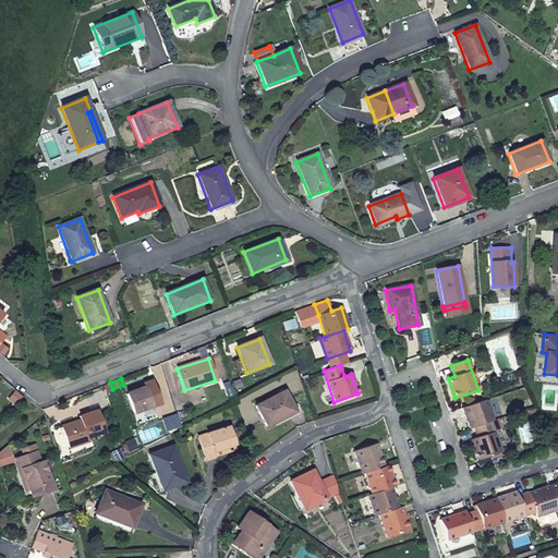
[(152,381),(144,384),(145,387),(136,390),(126,395),(133,413),(153,407),(150,400),(157,398),(152,381)]
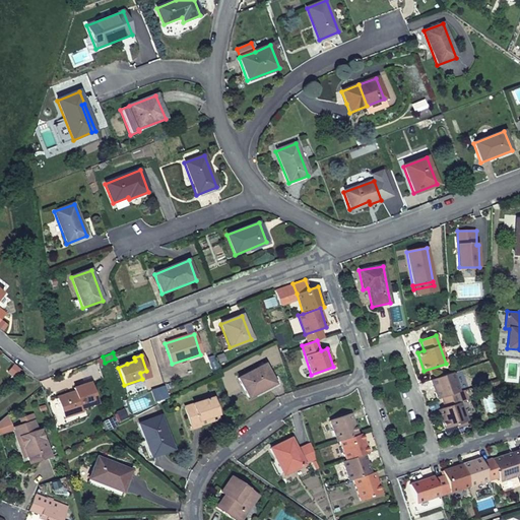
[(264,365),(238,379),(248,398),(274,384),(264,365)]
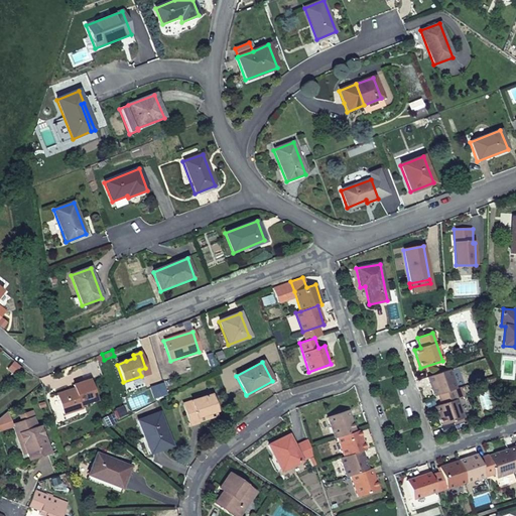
[(454,389),(456,389),(449,370),(427,377),(434,396),(437,394),(454,389)]
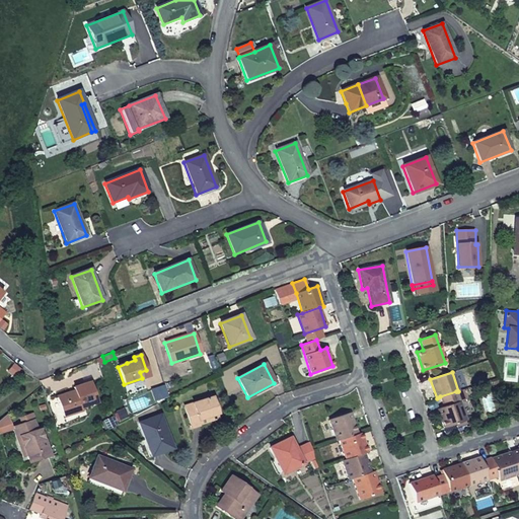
[(75,391),(57,397),(64,417),(82,411),(81,408),(96,402),(90,382),(73,387),(75,391)]
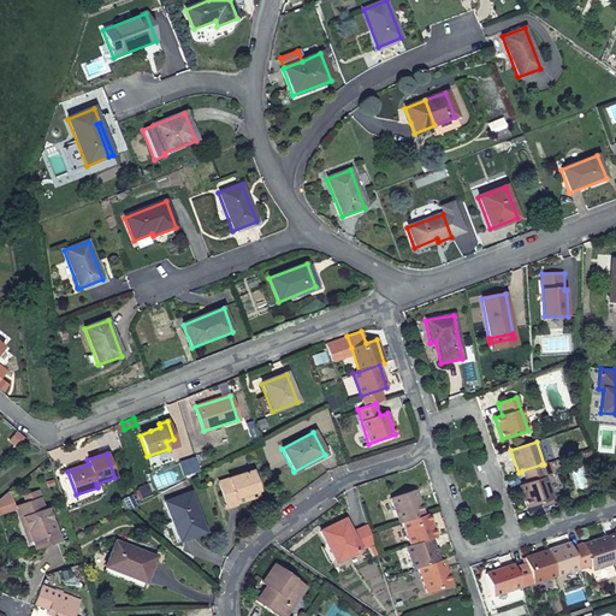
[(542,465),(522,471),(527,483),(519,485),(527,508),(554,499),(542,465)]
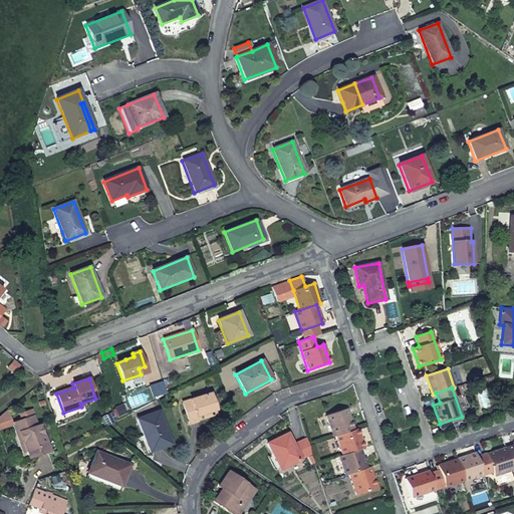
[(190,424),(198,421),(196,417),(215,411),(210,393),(197,397),(198,398),(183,403),(190,424)]
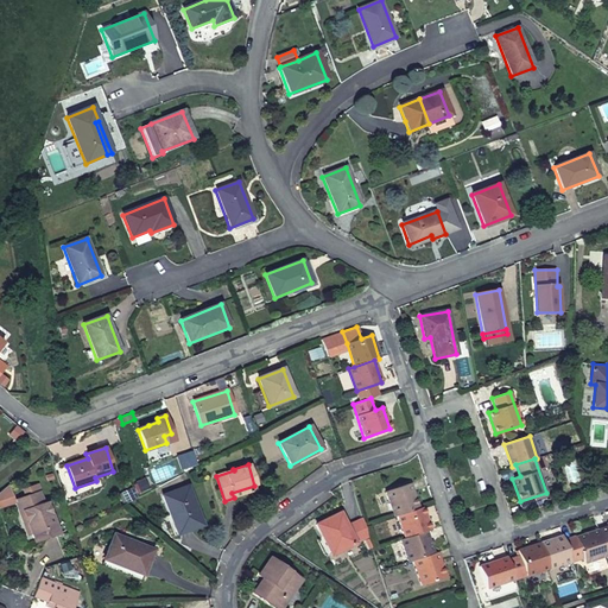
[(385,492),(394,517),(398,515),(418,508),(410,483),(385,492)]
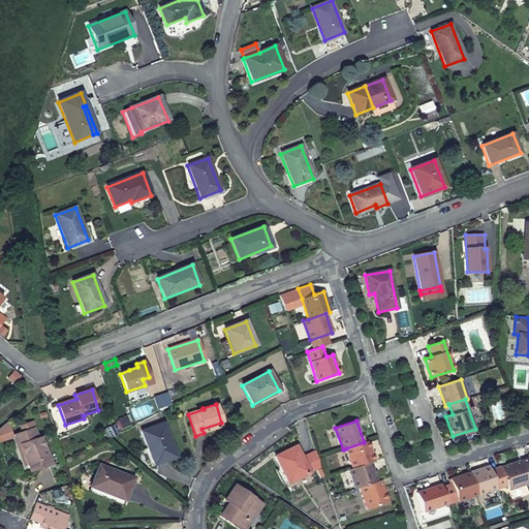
[(0,441),(12,437),(7,422),(0,428),(0,441)]
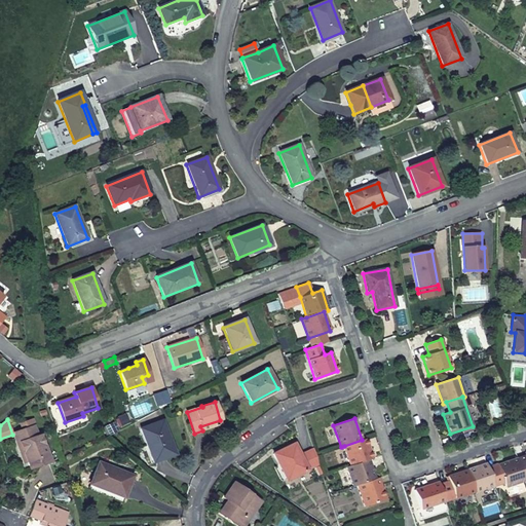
[(200,426),(202,430),(222,424),(220,420),(200,426)]
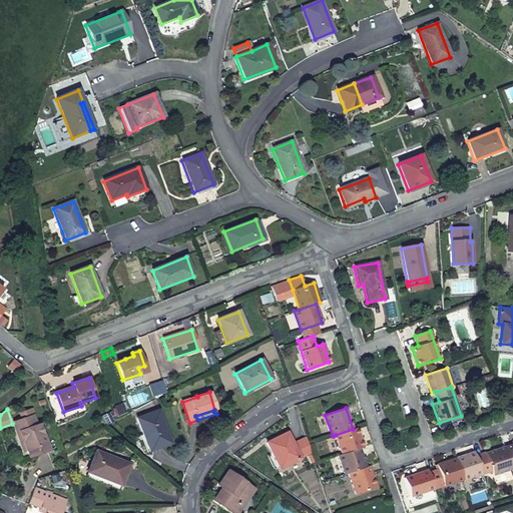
[(137,419),(143,436),(147,435),(152,450),(169,444),(157,411),(137,419)]
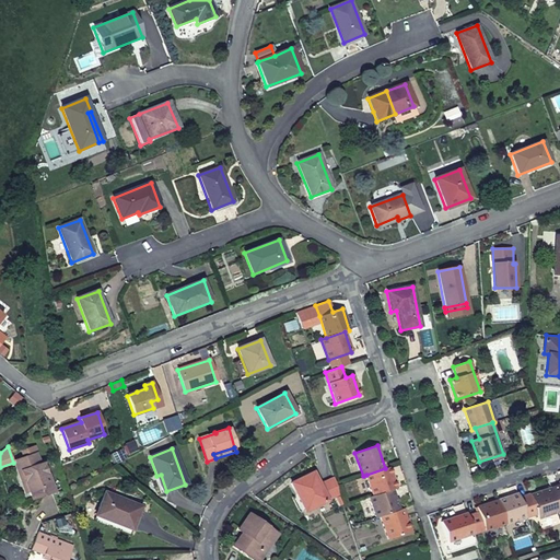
[(14,462),(22,483),(26,482),(28,491),(32,499),(54,491),(47,475),(44,476),(36,454),(14,462)]
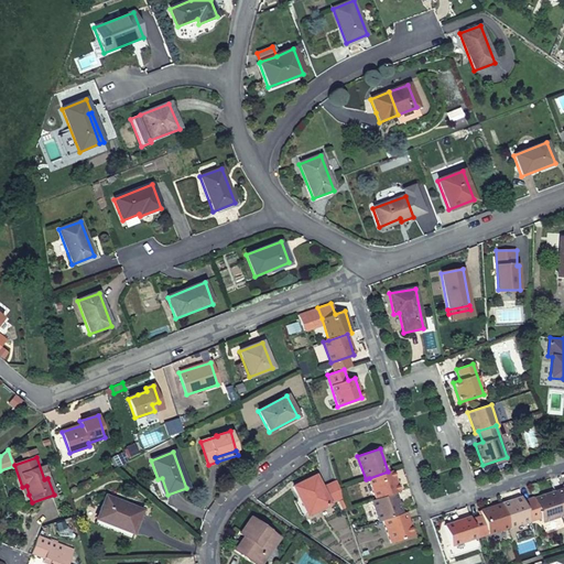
[(388,472),(369,478),(377,499),(396,492),(399,491),(392,470),(388,472)]
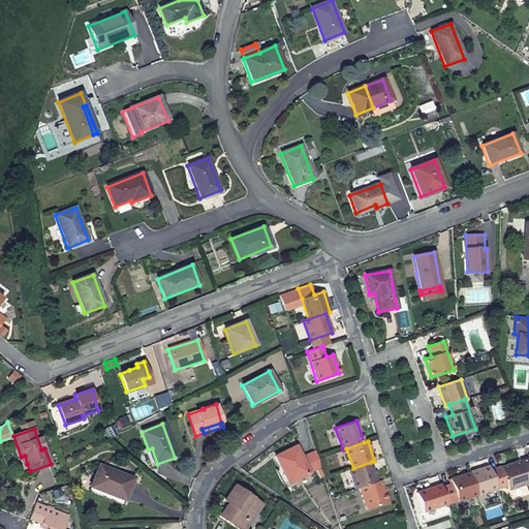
[(288,483),(309,472),(302,458),(296,446),(275,457),(288,483)]
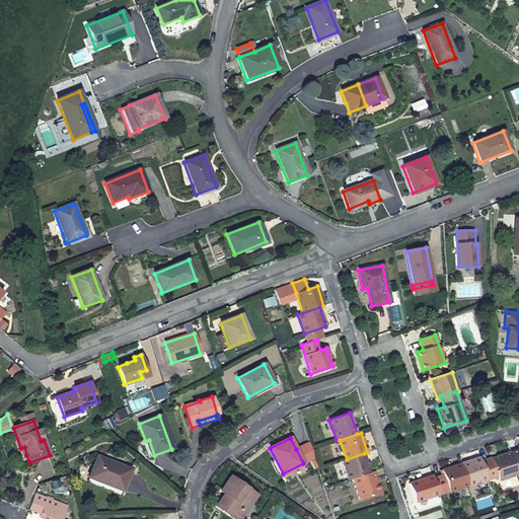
[(149,440),(145,441),(151,456),(154,455),(149,440)]
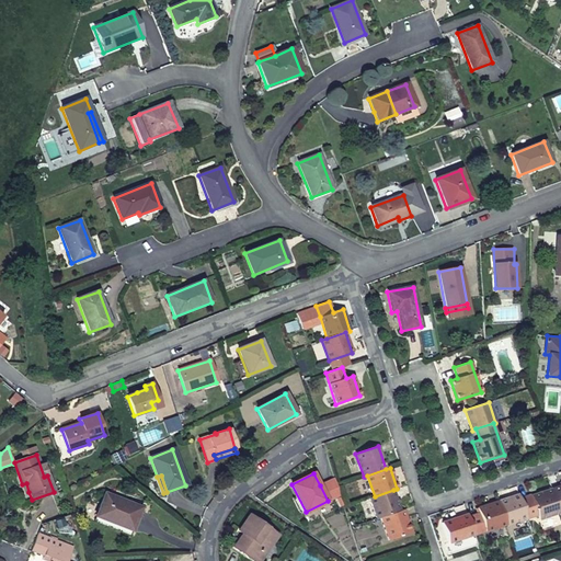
[(336,485),(334,478),(322,484),(330,500),(340,495),(336,485)]
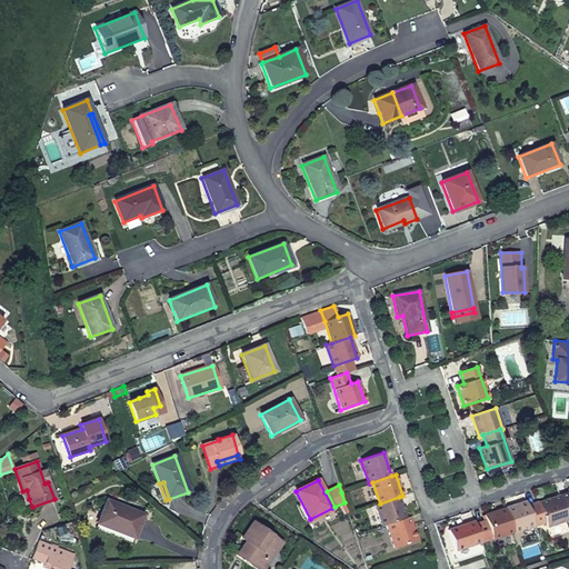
[(335,507),(327,491),(325,492),(332,508),(335,507)]
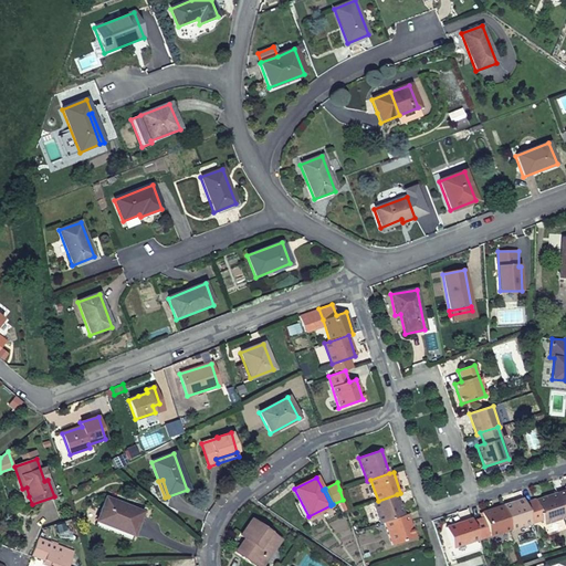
[(565,490),(556,493),(565,517),(565,516),(565,490)]
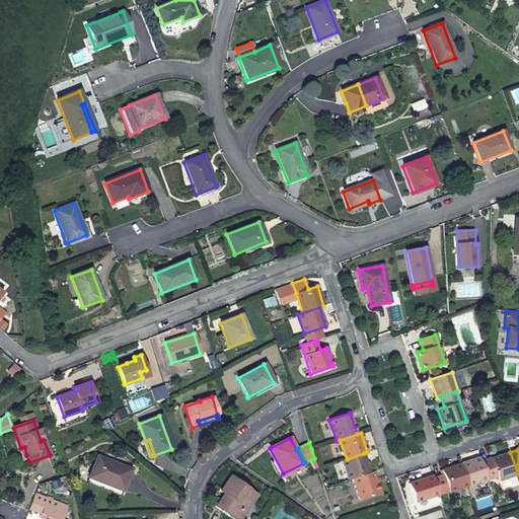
[(482,461),(488,479),(497,475),(499,480),(518,474),(510,452),(482,461)]
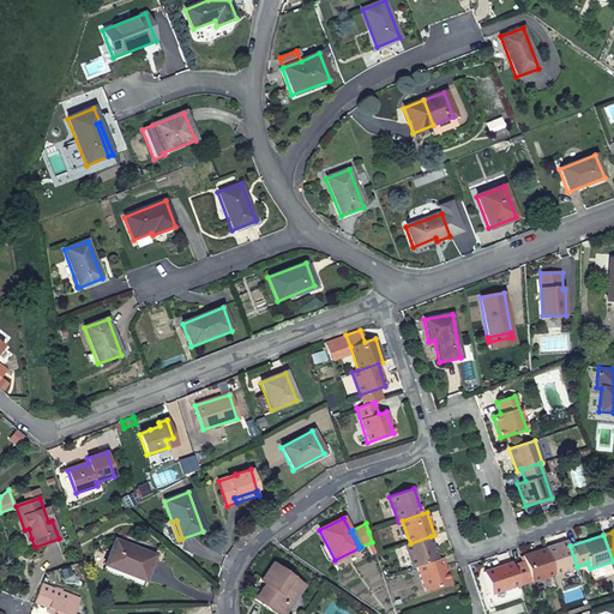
[(410,543),(405,545),(413,567),(417,566),(438,559),(431,536),(410,543)]
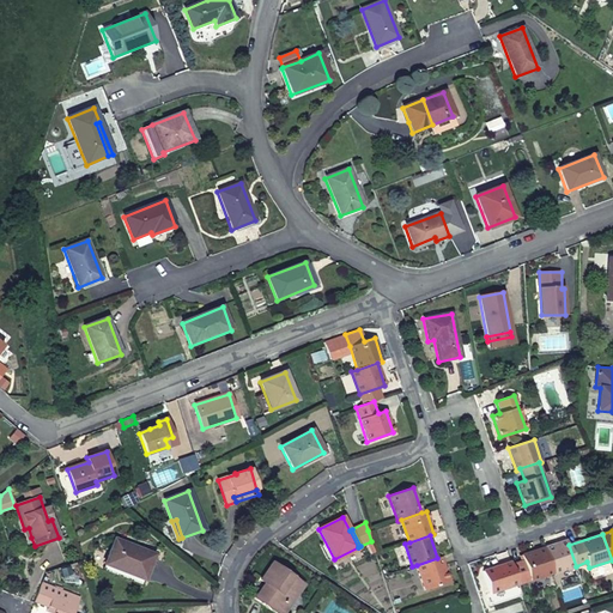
[(115,540),(105,565),(144,580),(153,556),(115,540)]
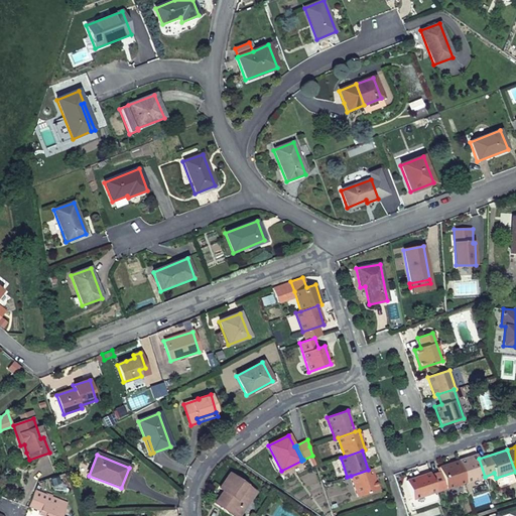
[(478,455),(459,461),(466,483),(485,477),(479,459),(478,455)]
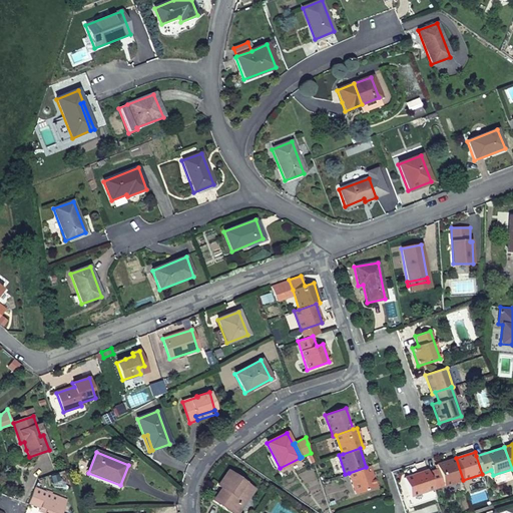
[(463,480),(456,458),(437,464),(438,469),(429,472),(434,489),(444,485),(444,486),(463,480)]
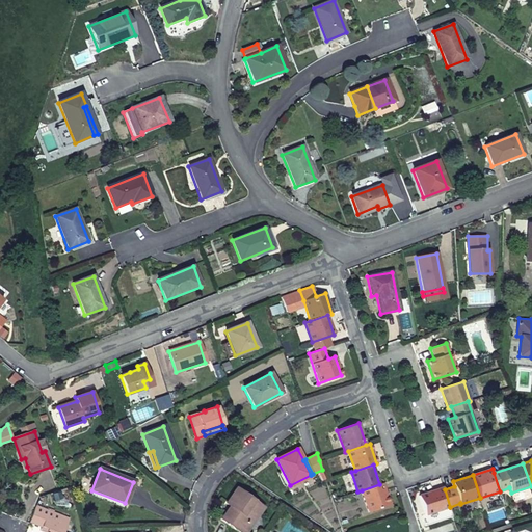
[(383,483),(379,484),(362,490),(370,512),(390,505),(383,483)]
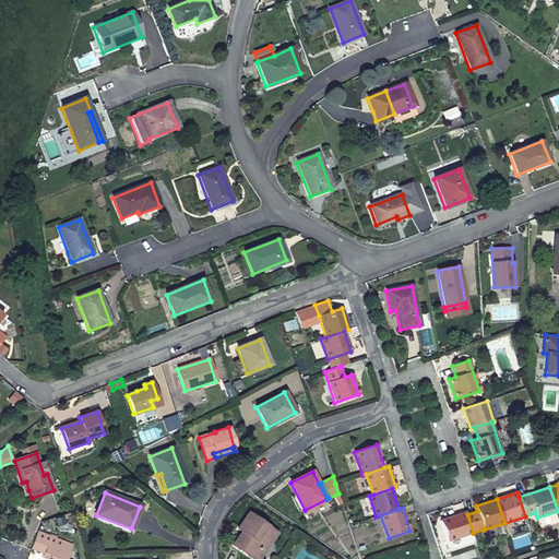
[(558,521),(558,514),(558,511),(537,518),(540,527),(558,521)]
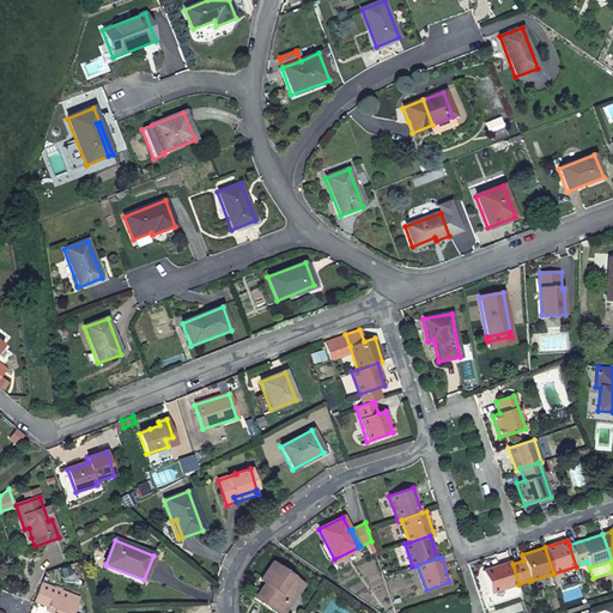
[(519,584),(511,562),(483,571),(491,593),(519,584)]
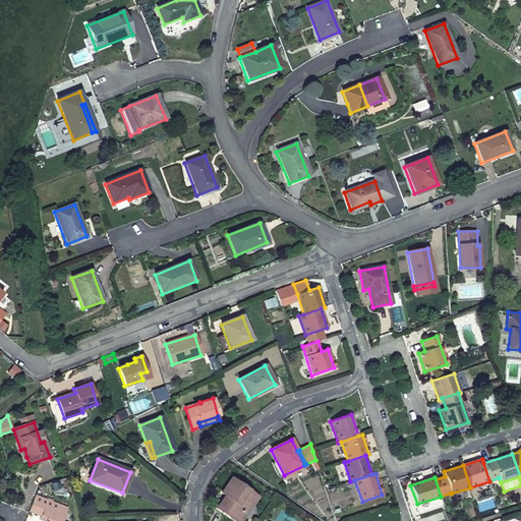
[(234,520),(240,520),(257,497),(230,478),(220,493),(225,496),(217,508),(234,520)]
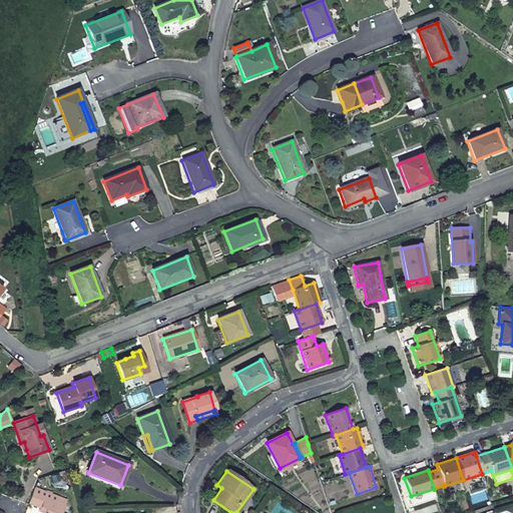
[(120,485),(88,473),(87,476),(118,489),(120,485)]
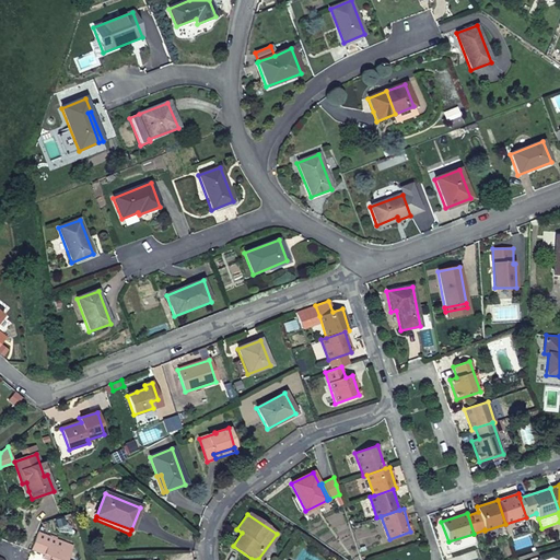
[(67,559),(73,547),(38,533),(32,549),(50,557),(48,559),(67,559)]
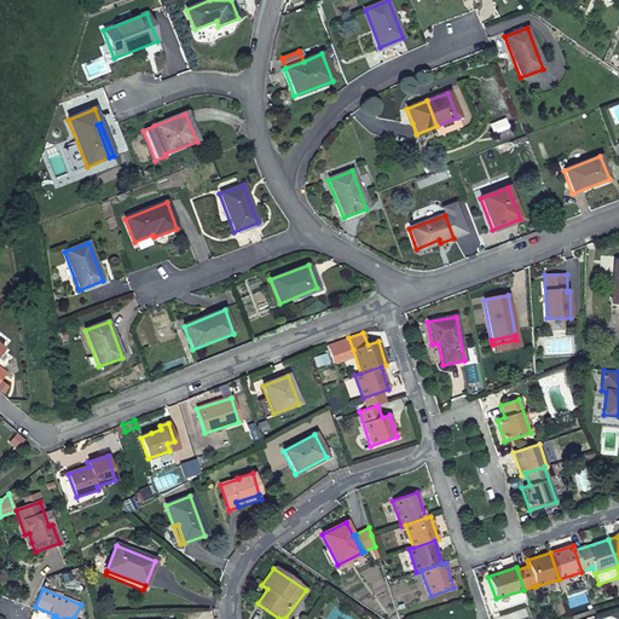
[(524,590),(496,599),(491,601),(495,612),(527,601),(524,590)]
